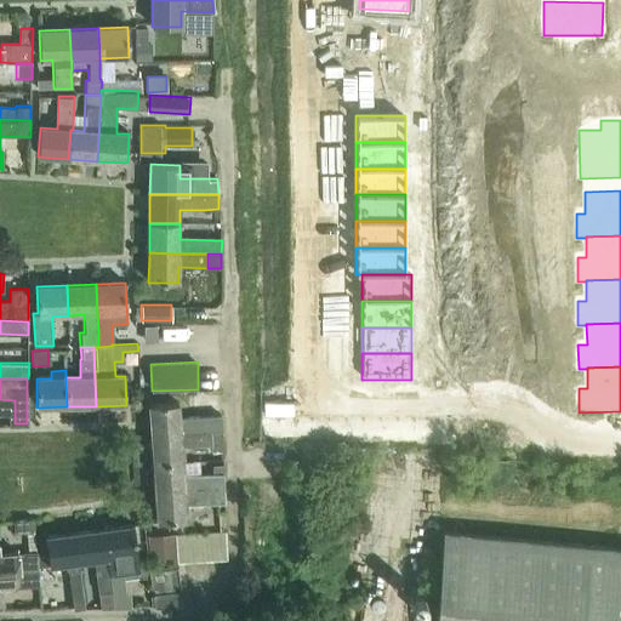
[(149,405),(152,434),(221,431),(221,415),(181,417),(180,403),(149,405)]
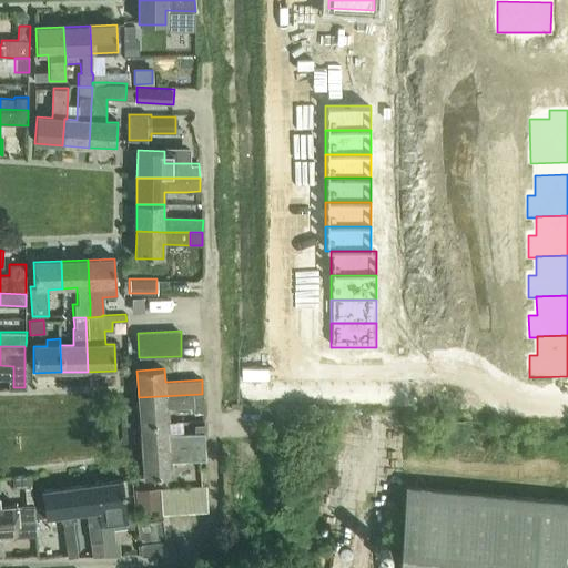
[(139,397),(140,425),(168,423),(168,408),(192,407),(192,414),(202,414),(202,419),(204,419),(202,394),(139,397)]
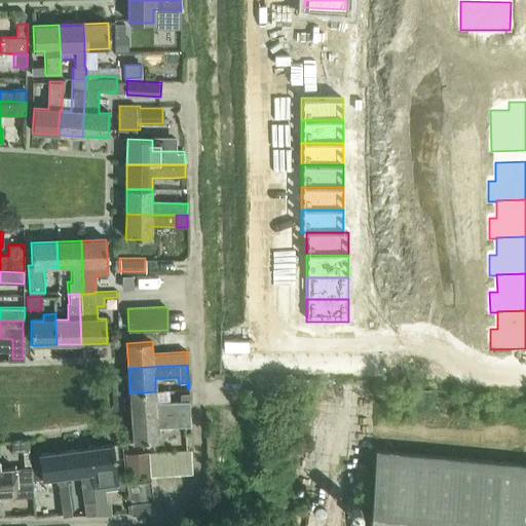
[(129,393),(132,418),(189,414),(188,401),(188,393),(180,395),(180,401),(156,402),(155,391),(129,393)]
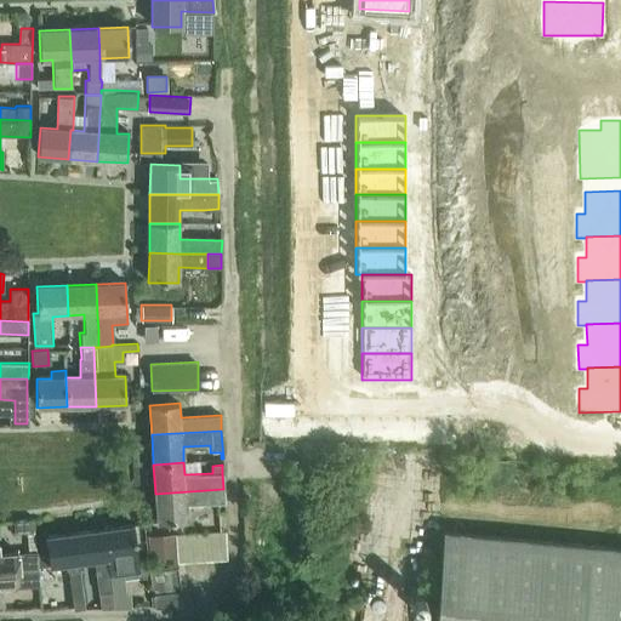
[(224,503),(223,489),(155,494),(157,523),(188,522),(187,505),(224,503)]
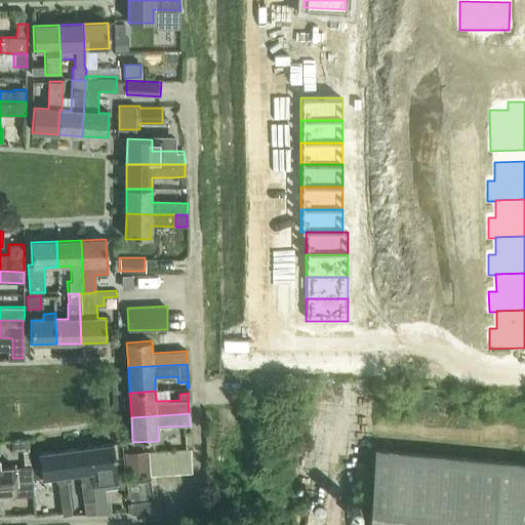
[(87,448),(95,515),(108,514),(107,501),(103,501),(101,486),(125,483),(124,472),(116,473),(112,445),(87,448)]
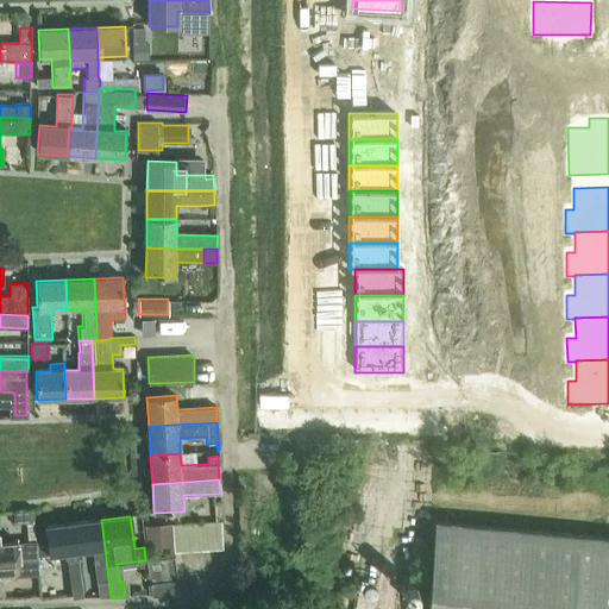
[(106,597),(111,597),(101,520),(74,523),(77,552),(89,551),(93,581),(104,579),(106,597)]
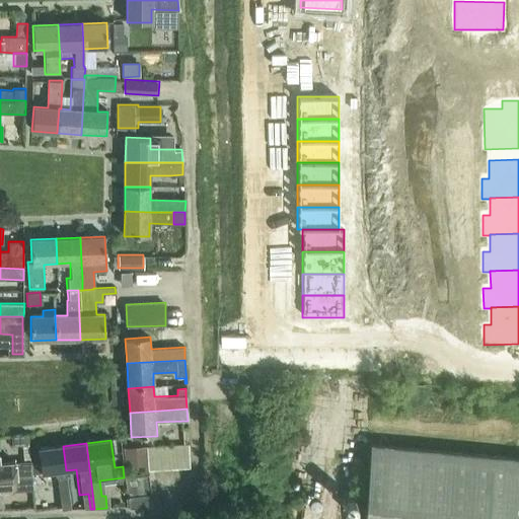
[(167,467),(178,466),(177,444),(166,445),(167,467)]
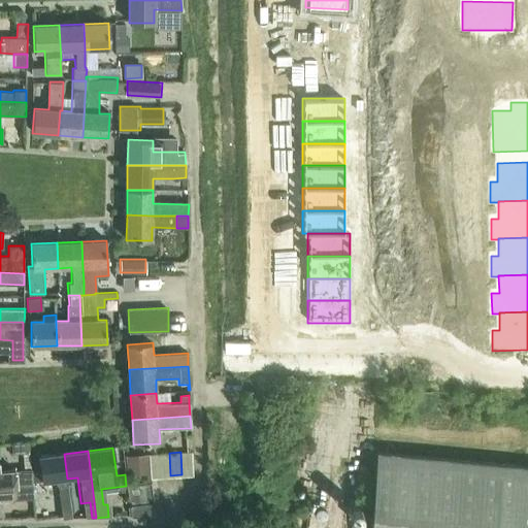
[(180,452),(182,474),(192,474),(190,452),(180,452)]
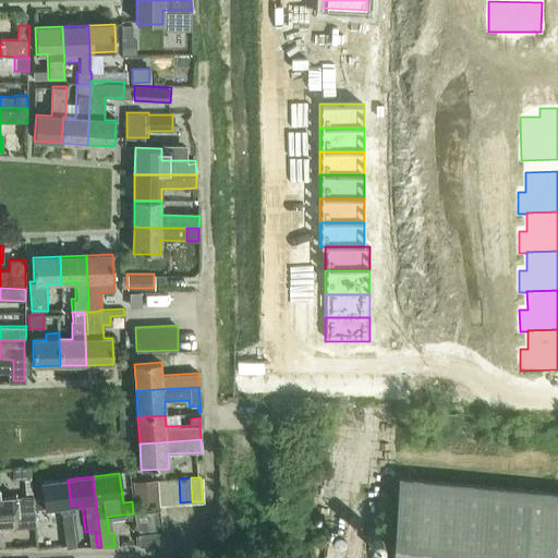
[(557,557),(557,493),(399,477),(390,557),(557,557)]
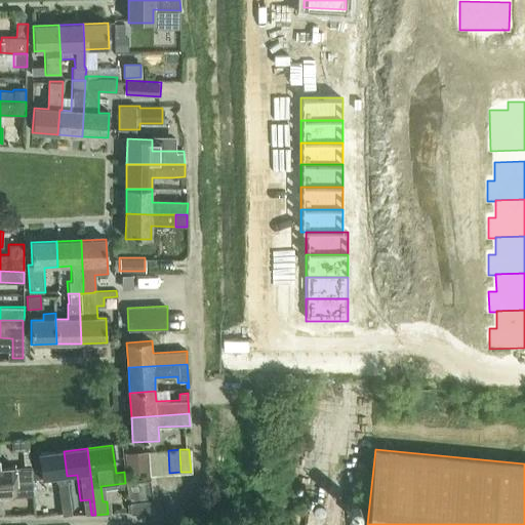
[(158,474),(169,473),(168,450),(157,451),(158,474)]
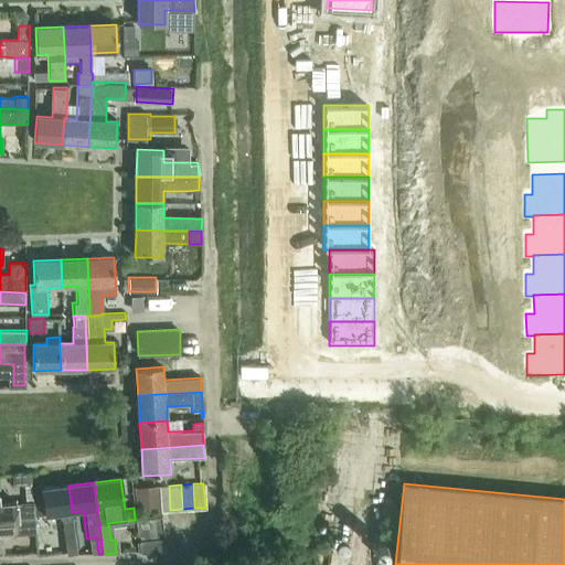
[(71,512),(72,512),(68,486),(41,489),(44,515),(59,513),(59,518),(62,520),(66,555),(77,554),(71,512)]
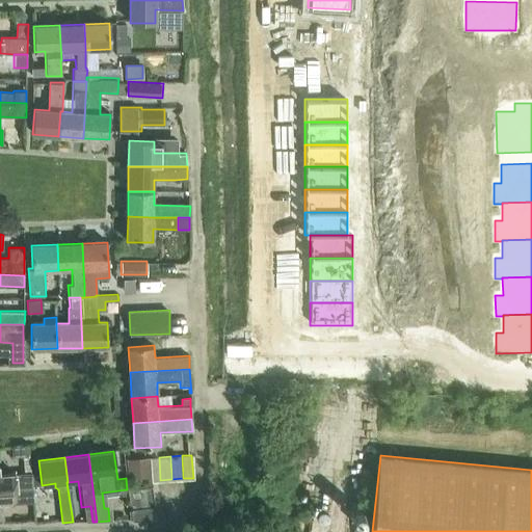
[(151,481),(160,480),(159,457),(150,458),(151,481)]
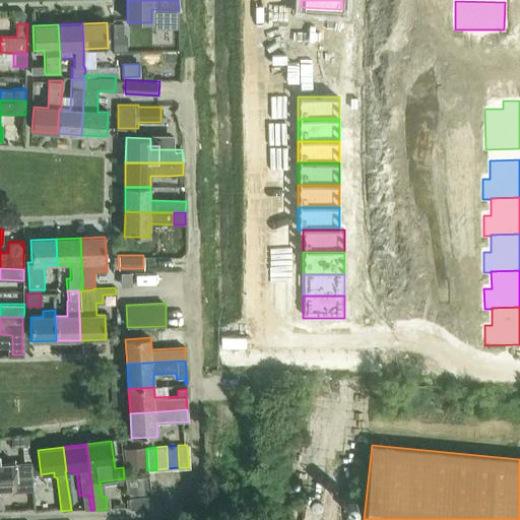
[(0,480),(31,479),(31,478),(30,464),(0,465),(0,480)]
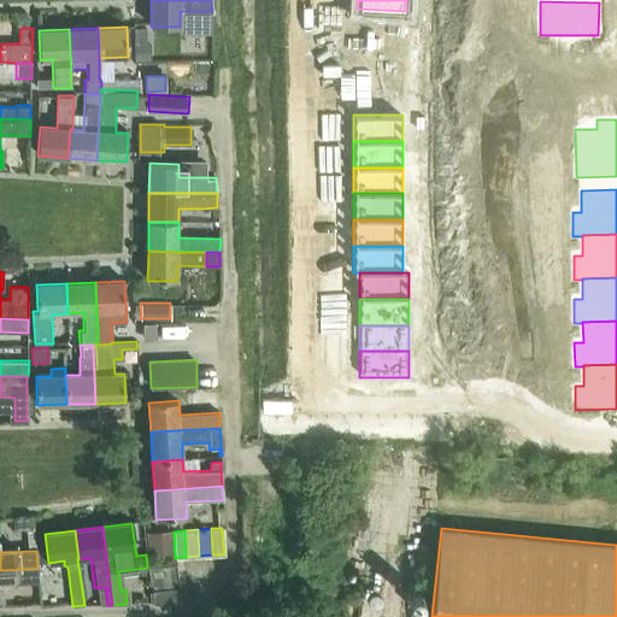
[(148,577),(176,574),(175,563),(147,566),(148,577)]
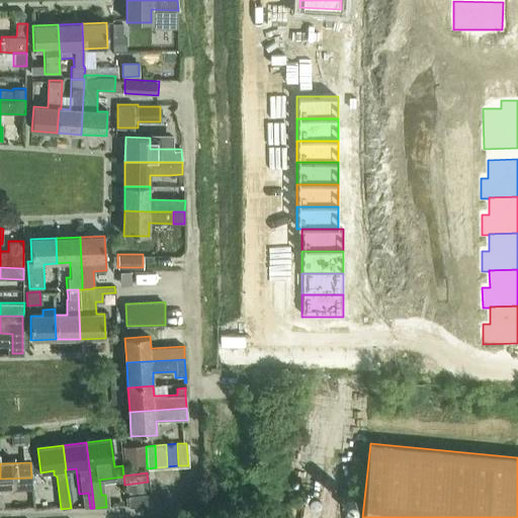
[(1,492),(32,490),(31,478),(0,479),(0,504),(1,504),(1,492)]
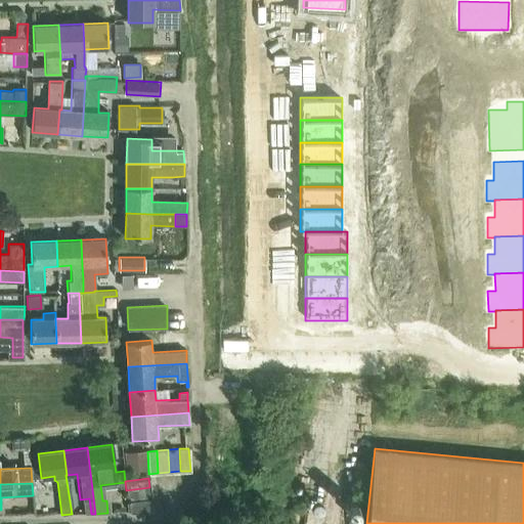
[(128,503),(150,499),(149,487),(126,490),(128,503)]
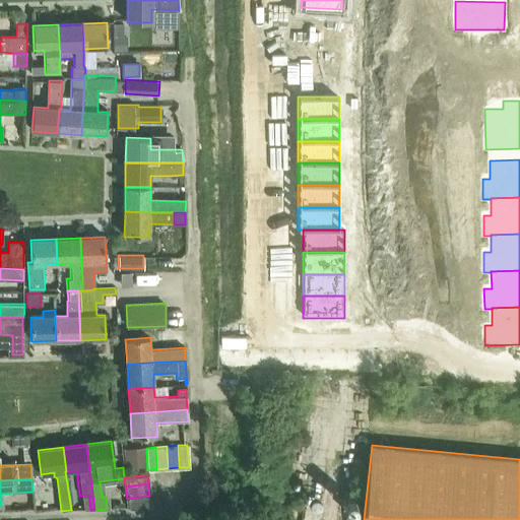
[(149,496),(127,499),(128,509),(151,506),(149,496)]
